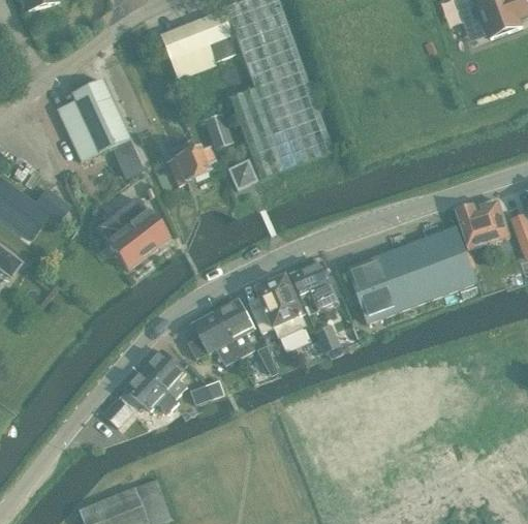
[(23,0),(26,9),(61,0),(23,0)]
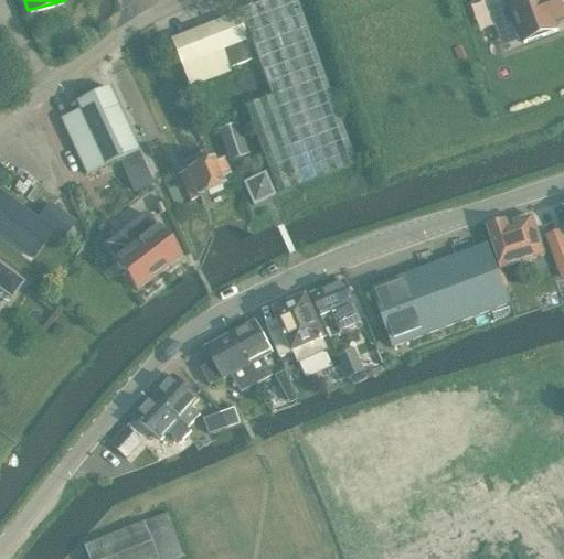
[(171,36),(190,83),(232,66),(231,64),(251,55),(244,38),(248,36),(246,31),(249,30),(258,56),(272,93),(246,104),(277,190),(357,161),(299,0),(256,0),(241,6),(237,11),(171,36)]
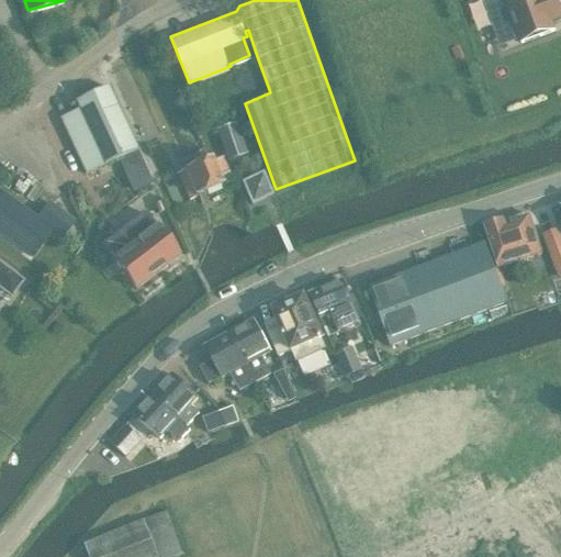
[(485,0),(495,26),(515,19),(523,39),(556,26),(552,17),(560,13),(560,0),(485,0)]
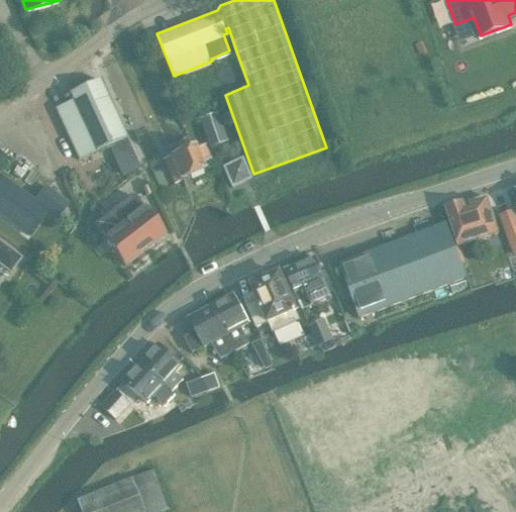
[(71,90),(74,97),(55,105),(79,157),(97,147),(97,148),(127,134),(99,77),(71,90)]
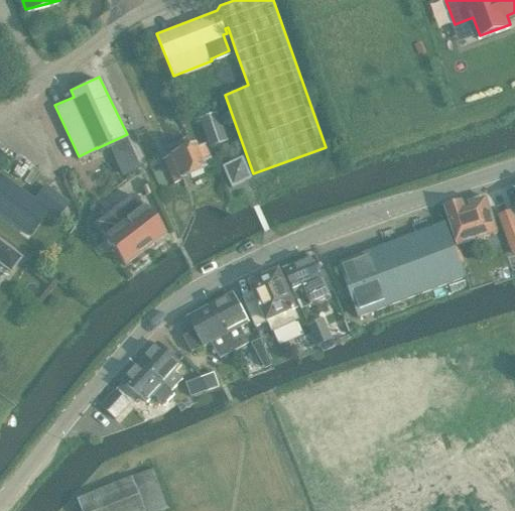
[(210,144),(228,137),(217,109),(199,115),(210,144)]
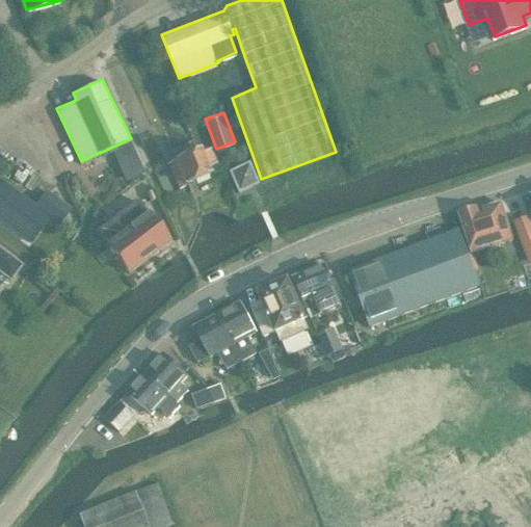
[(181,185),(212,172),(209,166),(216,163),(210,149),(203,152),(202,148),(177,158),(180,166),(174,168),(181,185)]
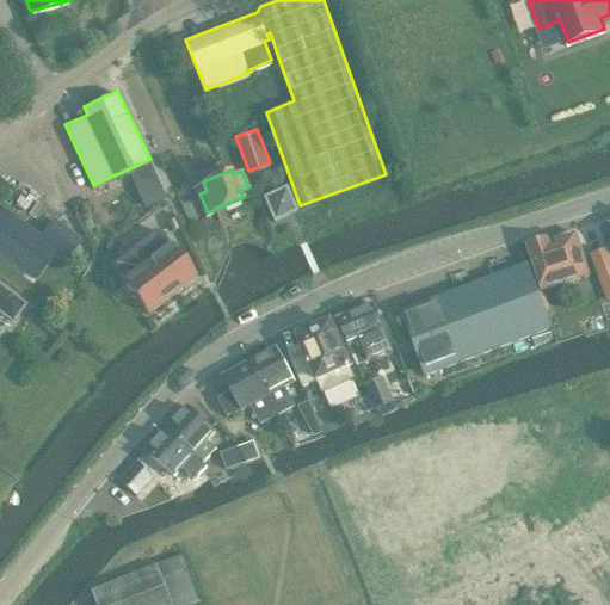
[(287,185),(264,195),(275,218),(297,209),(287,185)]
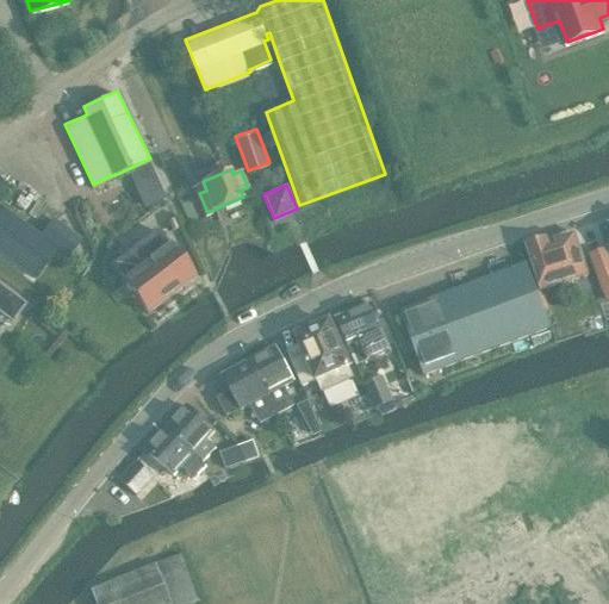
[(192,195),(182,200),(188,213),(198,209),(192,195)]
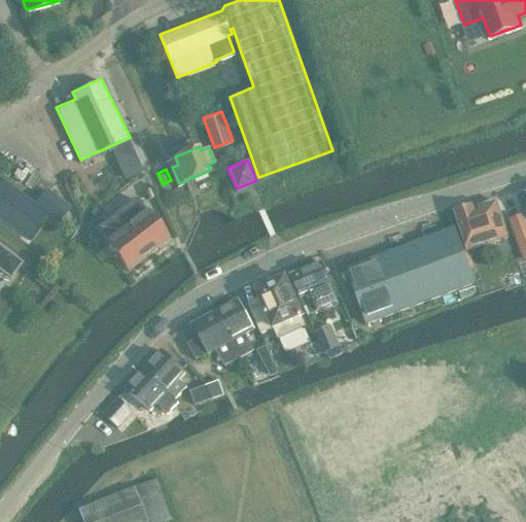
[(1,174),(0,175),(0,213),(32,238),(50,214),(34,202),(35,201),(1,174)]
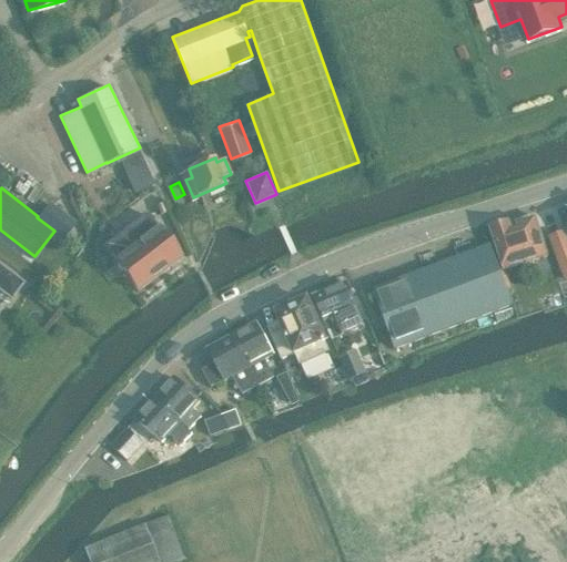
[(38,216),(37,217),(54,231),(63,238),(77,220),(50,200),(38,216)]
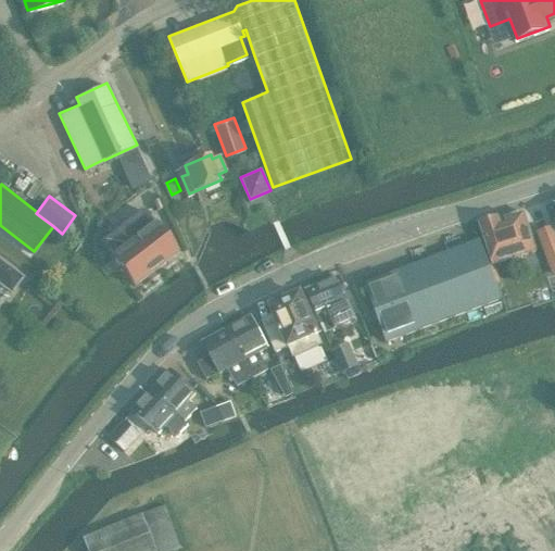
[(126,221),(128,223),(125,225),(156,264),(177,249),(155,220),(154,221),(143,208),(126,221)]
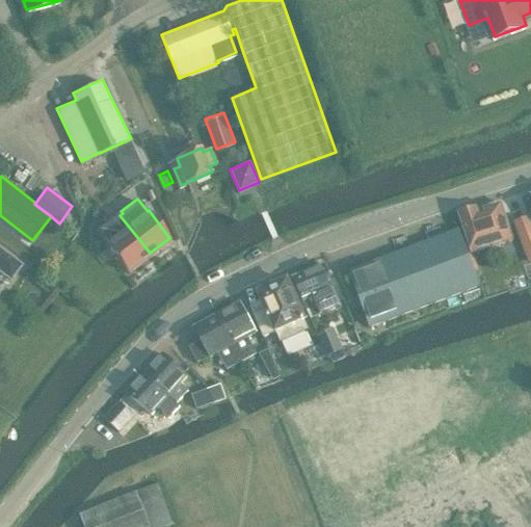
[(473,249),(513,236),(501,199),(479,206),(478,204),(459,210),(473,249)]
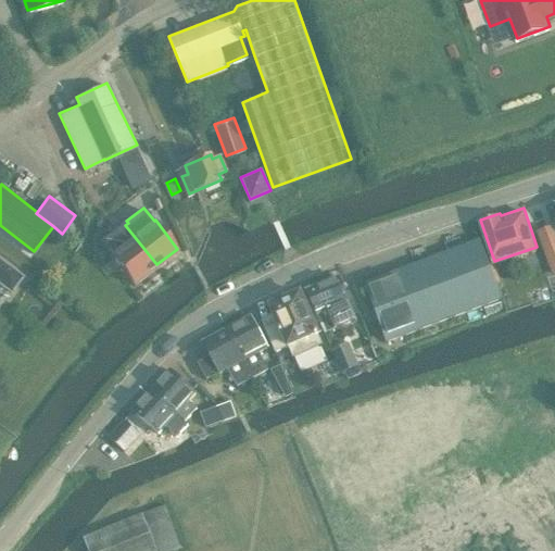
[(156,264),(125,225),(128,223),(126,221),(103,238),(114,252),(112,253),(135,282),(156,264)]
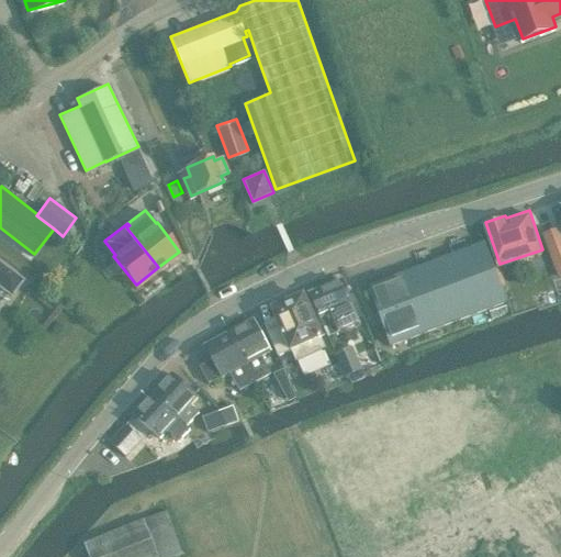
[(560,229),(559,225),(543,231),(560,271),(560,229)]
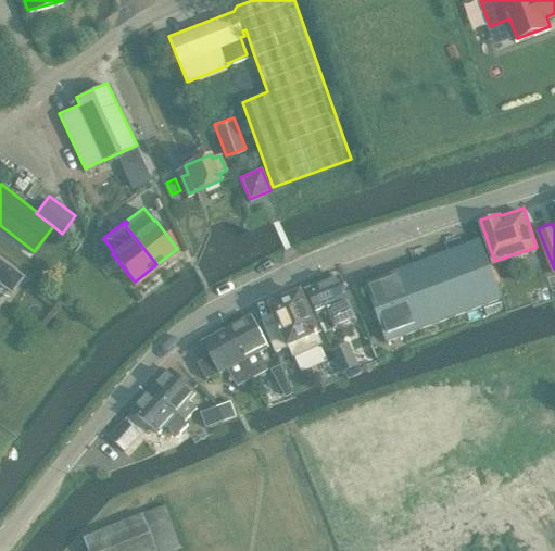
[(480,236),(365,279),(388,338),(502,293),(480,236)]
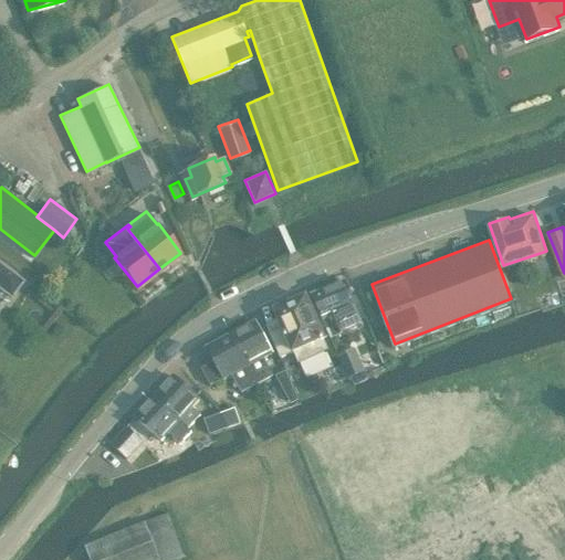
[(0,284),(12,293),(22,278),(0,261),(0,284)]
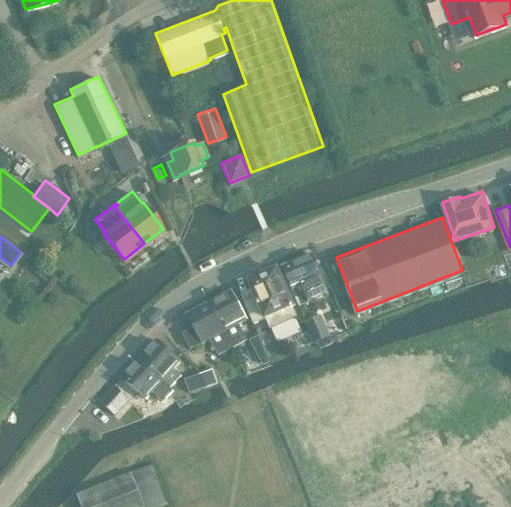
[(305,291),(306,295),(311,296),(327,289),(321,275),(322,274),(312,251),(282,264),(296,295),(305,291)]
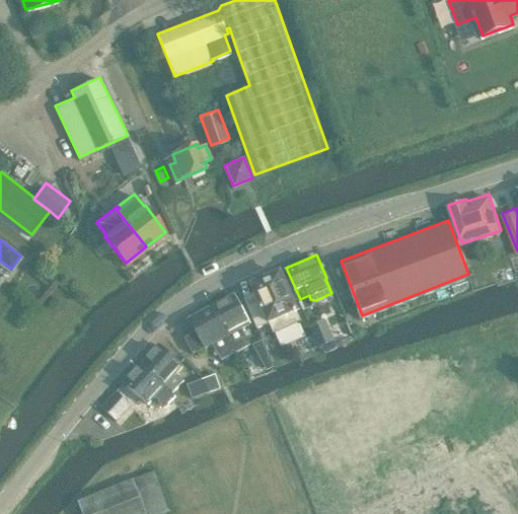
[(255,289),(243,294),(257,324),(269,319),(269,320),(270,319),(275,331),(303,318),(298,307),(282,269),(268,276),(264,274),(257,277),(256,280),(252,282),(255,289)]
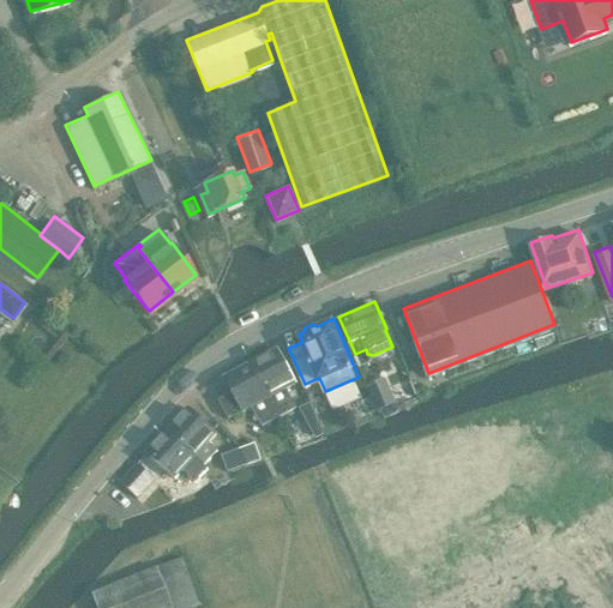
[(296,379),(278,344),(251,359),(280,413),(296,403),(287,385),(296,379)]
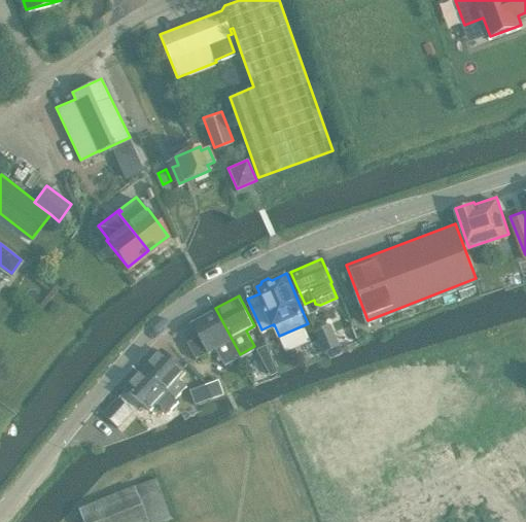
[(216,346),(225,361),(240,354),(215,308),(193,320),(200,334),(188,340),(197,356),(208,350),(216,346)]
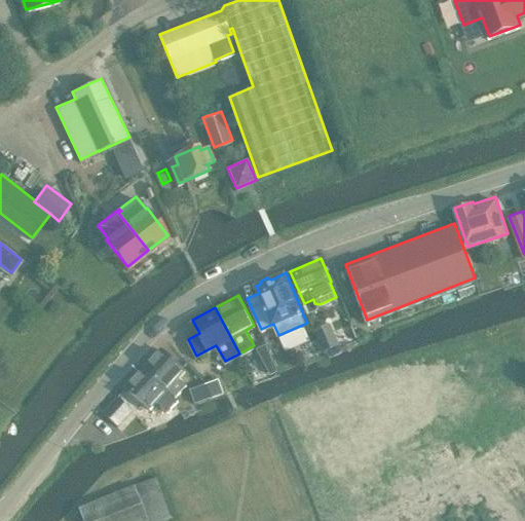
[(340,341),(330,319),(314,326),(325,348),(340,341)]
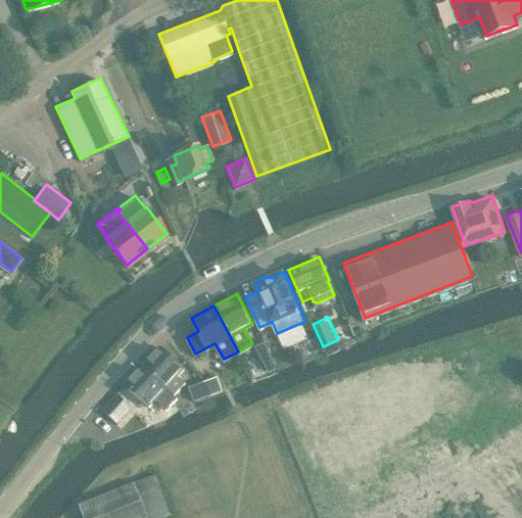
[(263,357),(273,351),(267,338),(256,343),(263,357)]
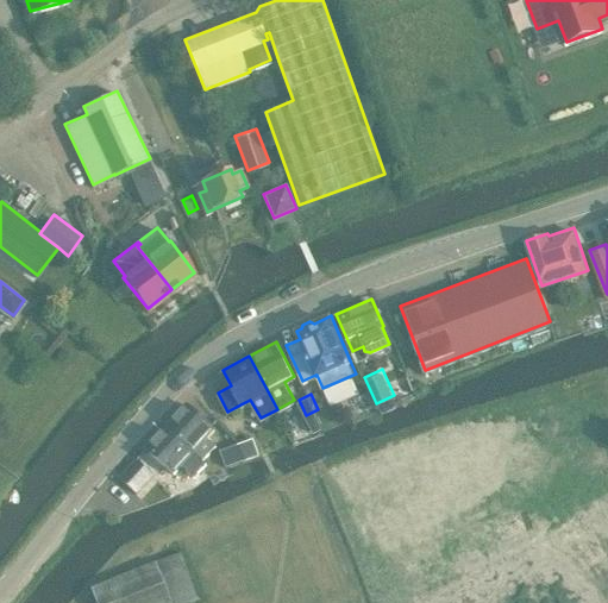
[(167,422),(194,448),(204,457),(210,451),(218,443),(208,433),(214,426),(187,401),(167,422)]
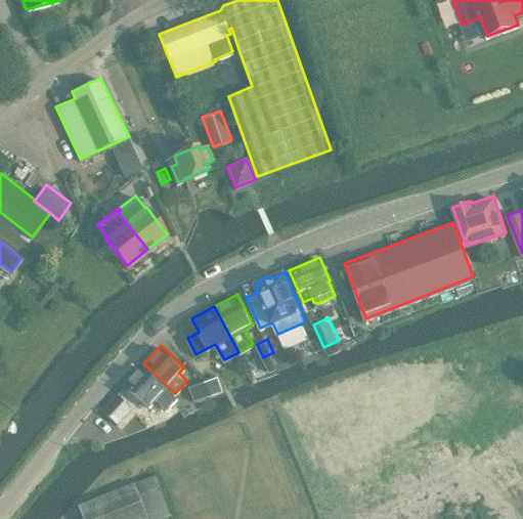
[(177,395),(175,393),(167,386),(143,363),(126,383),(149,404),(156,398),(166,407),(177,395)]
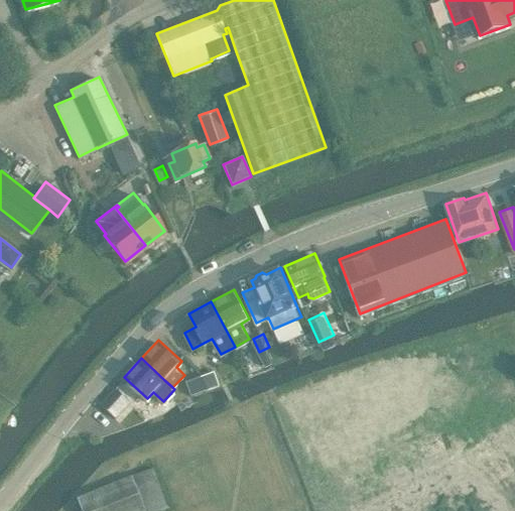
[(186,379),(190,392),(220,382),(215,369),(186,379)]
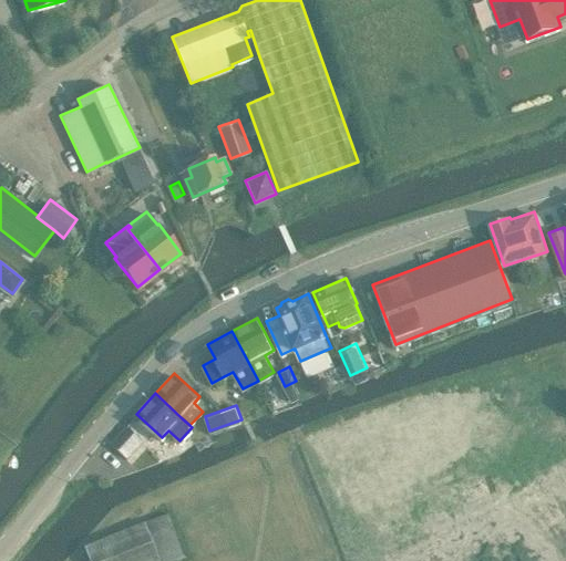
[(127,423),(112,440),(127,455),(143,437),(127,423)]
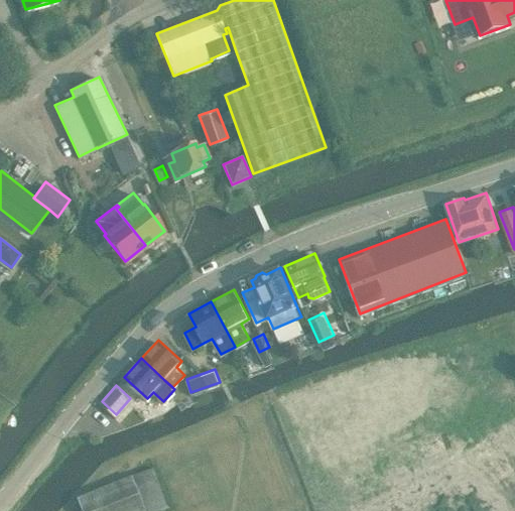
[(78,495),(84,510),(148,510),(168,504),(153,466),(133,473),(78,495)]
